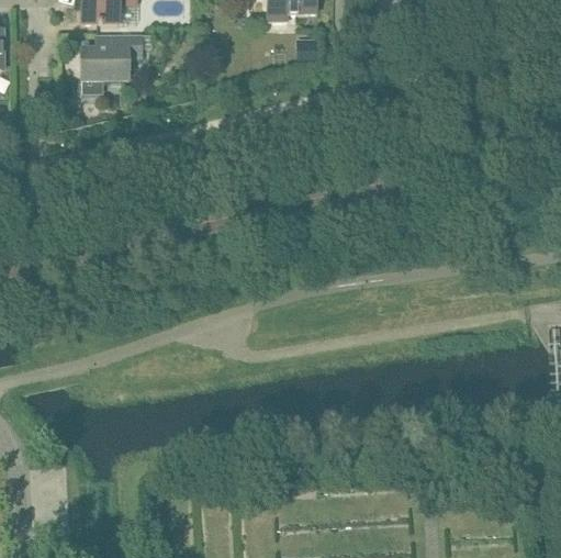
[(80,0),(81,23),(103,23),(119,23),(119,4),(136,4),(135,0),(80,0)]
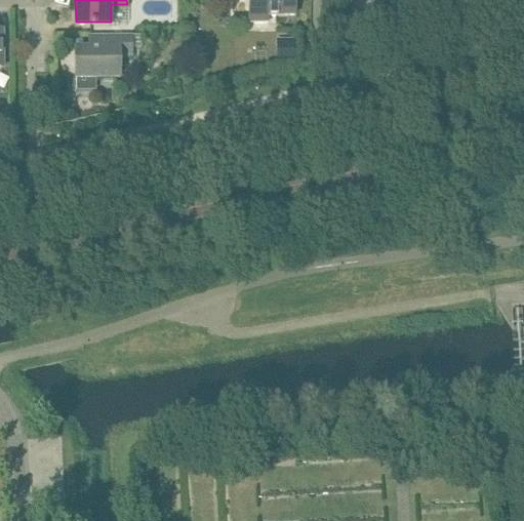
[(249,0),(250,19),(269,19),(269,13),(295,12),(294,0),(249,0)]
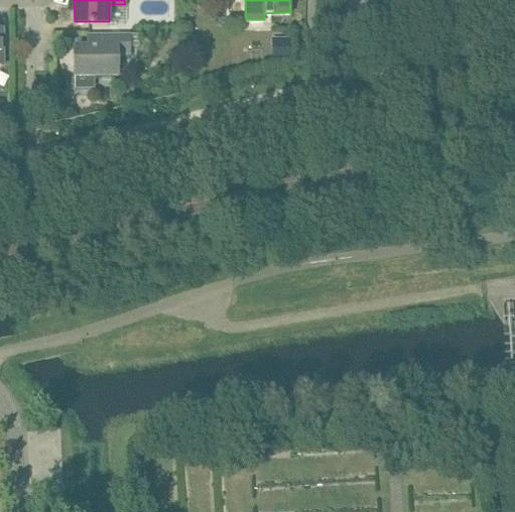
[(140,30),(130,31),(130,44),(140,44),(140,30)]
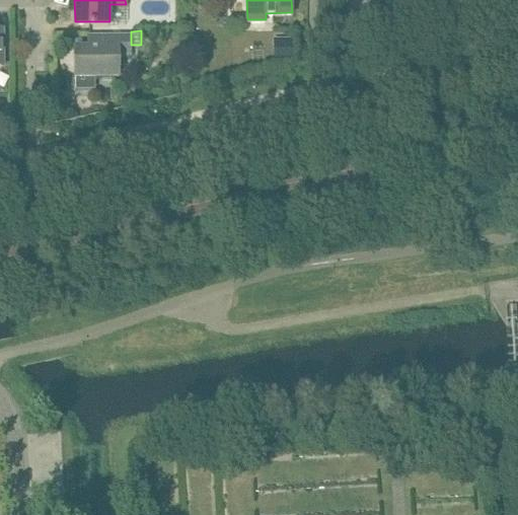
[(76,75),(119,74),(118,54),(131,53),(131,45),(131,31),(89,31),(89,33),(97,32),(97,45),(75,45),(76,75)]
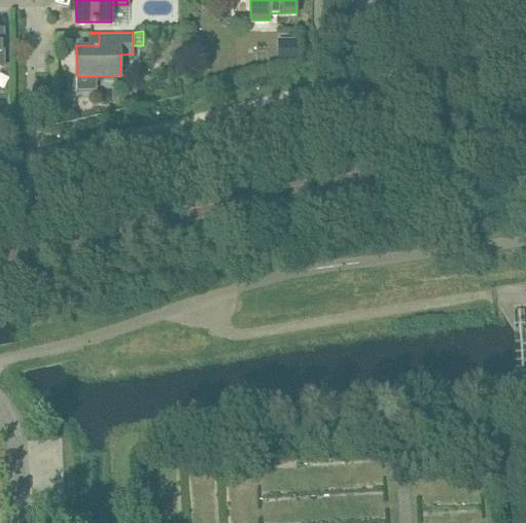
[(299,36),(282,36),(282,59),(299,59),(299,36)]
